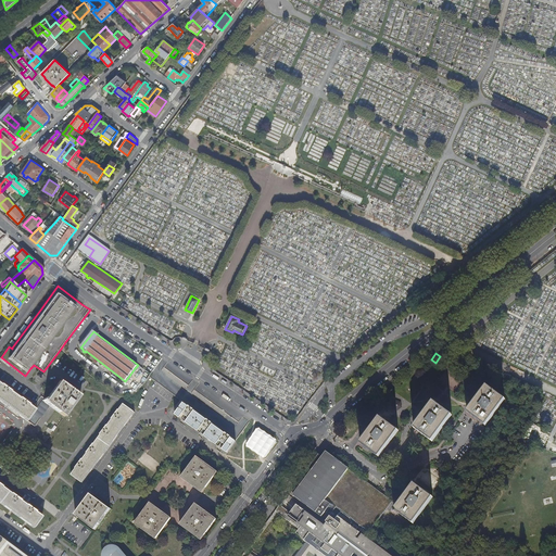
[(41,396),(34,407),(36,409),(27,421),(35,426),(40,418),(50,405),(65,417),(80,395),(61,381),(47,400),(41,396)]
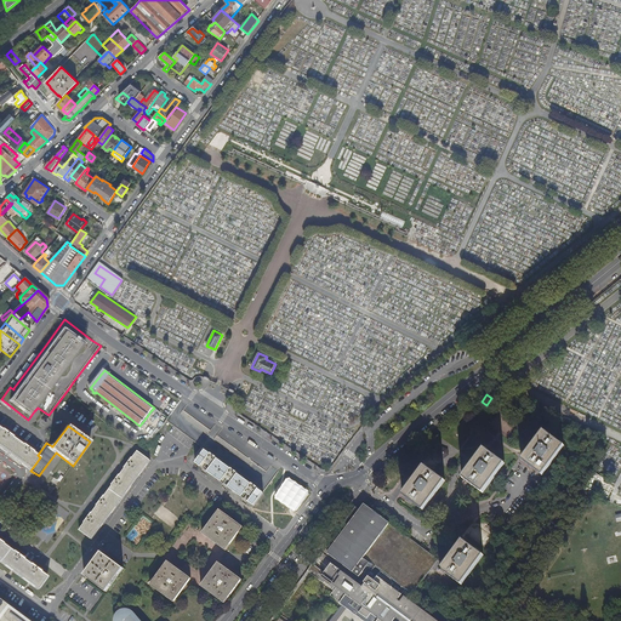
[(0,446),(30,471),(40,457),(38,455),(33,451),(34,451),(23,444),(13,437),(3,428),(3,429),(0,427),(0,446)]
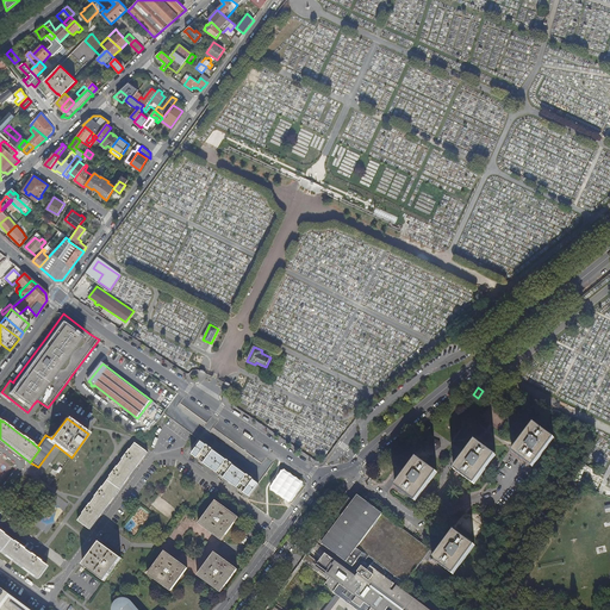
[(548,441),(529,427),(508,455),(527,470),(548,441)]
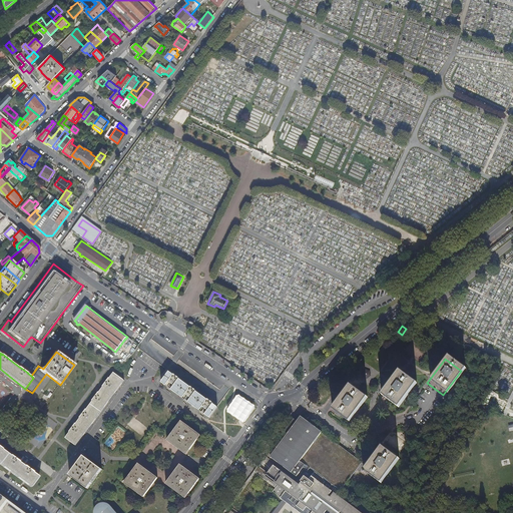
[(365,380),(370,378),(366,370),(361,372),(365,380)]
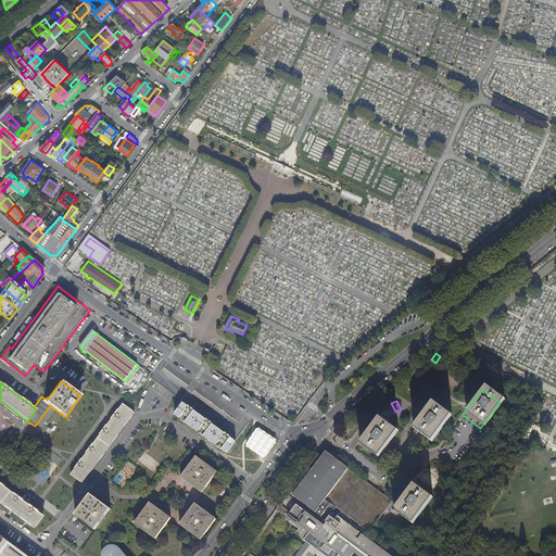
[(119,409),(118,409),(100,434),(101,434),(95,443),(93,443),(75,468),(76,468),(72,475),(83,483),(135,413),(124,404),(119,409)]
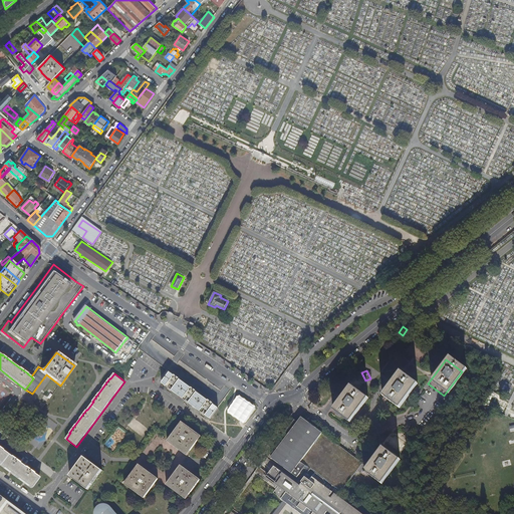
[(170,392),(207,421),(215,410),(214,409),(212,408),(212,407),(204,401),(203,401),(195,395),(196,395),(187,389),(178,382),(178,381),(170,375),(169,375),(167,373),(160,384),(170,392)]
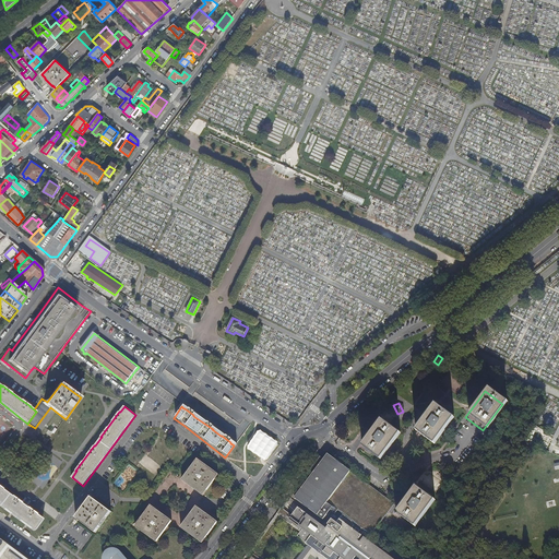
[(428,447),(447,420),(429,407),(409,433),(428,447)]
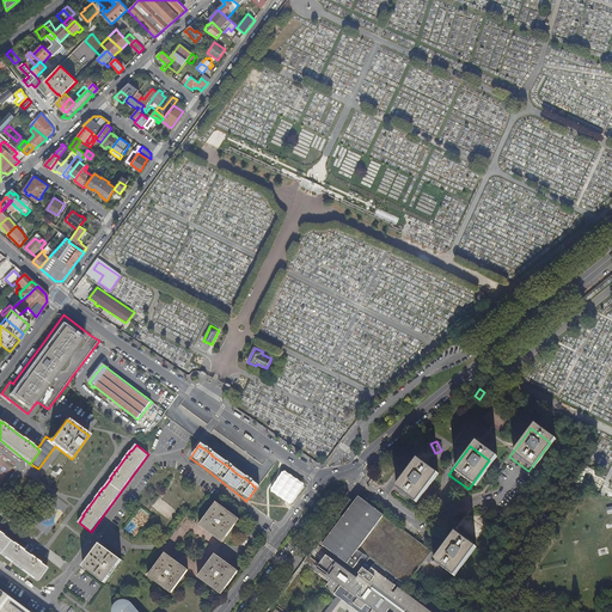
[(430,478),(411,464),(390,494),(409,507),(430,478)]
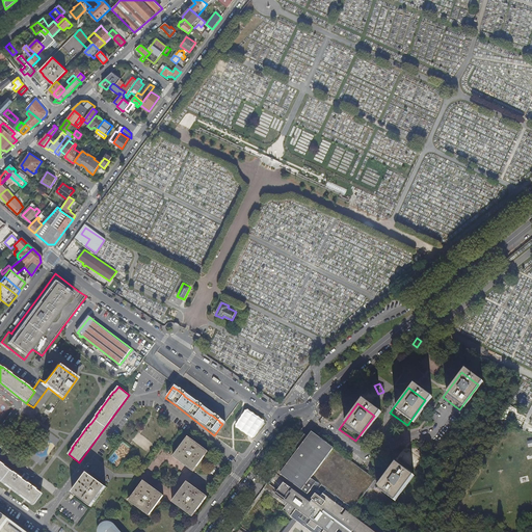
[(245,409),(233,428),(253,440),(264,421),(245,409)]
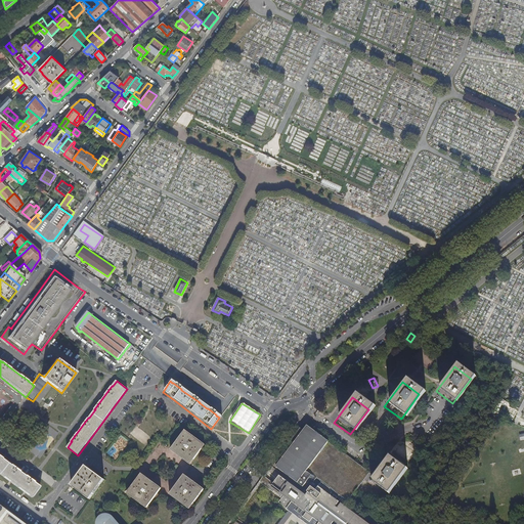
[(307,426),(303,430),(292,445),(289,450),(286,454),(312,475),(317,478),(318,479),(321,481),(343,497),(349,501),(357,490),(369,473),(307,426)]
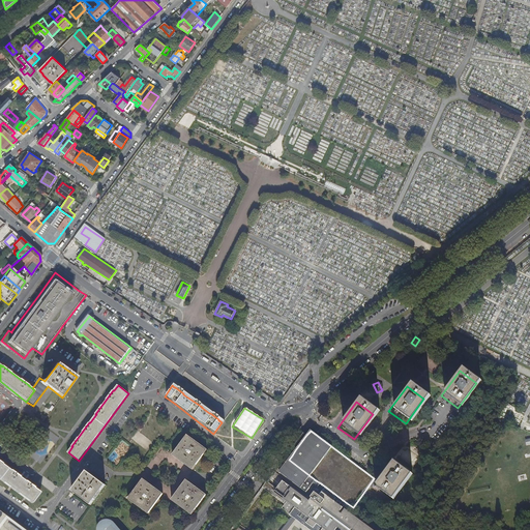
[(291,448),(295,450),(306,435),(303,432),(291,448)]
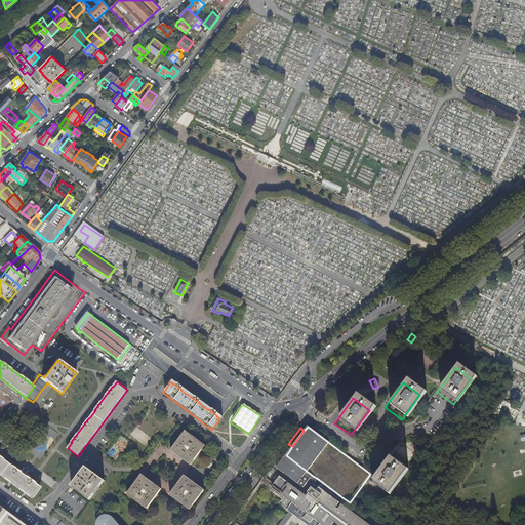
[(191,466),(206,446),(186,431),(171,451),(191,466)]
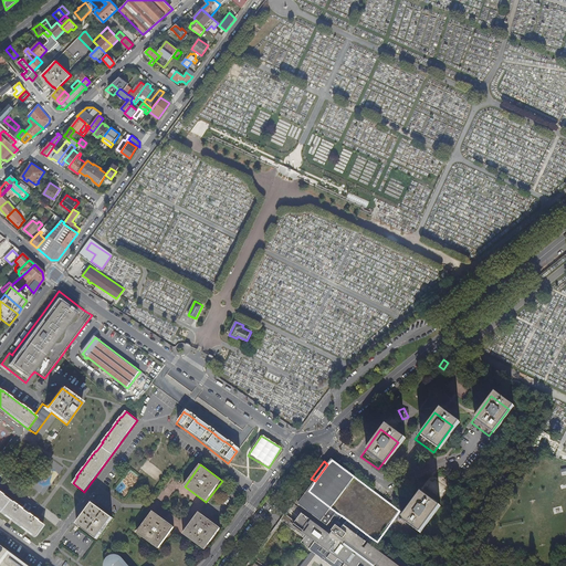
[(327,526),(334,516),(337,513),(308,491),(299,504),(327,526)]
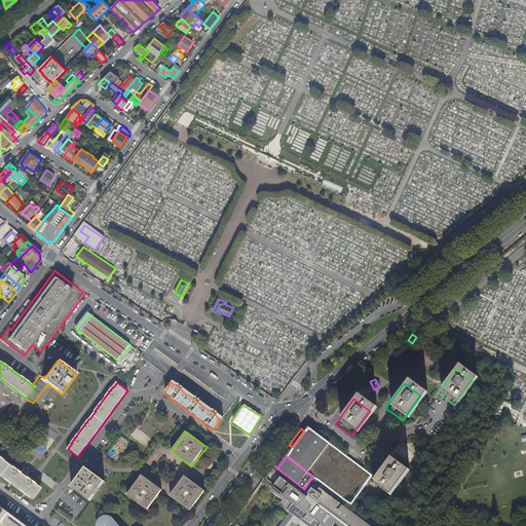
[(409,471),(392,458),(374,483),(390,495),(409,471)]
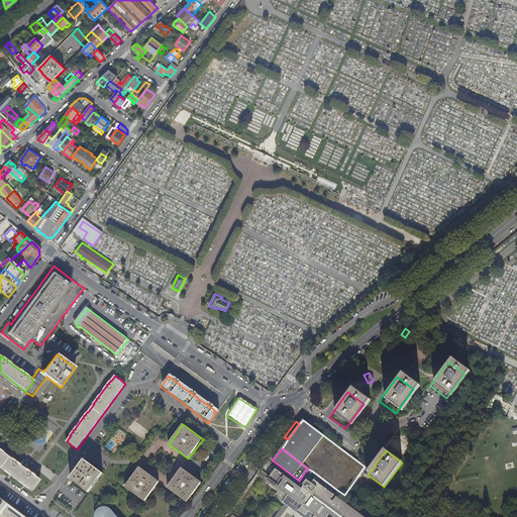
[(0,472),(27,493),(35,482),(30,478),(30,477),(7,459),(7,460),(0,454),(0,472)]
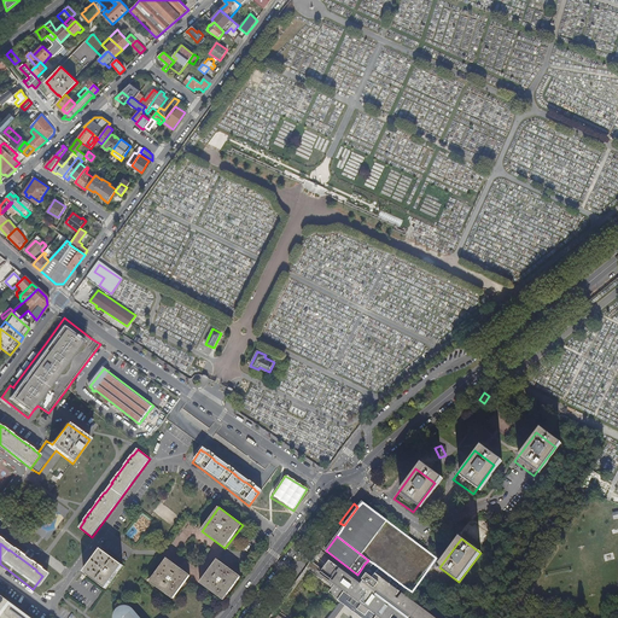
[(313,563),(321,552),(320,549),(310,561),(313,563)]
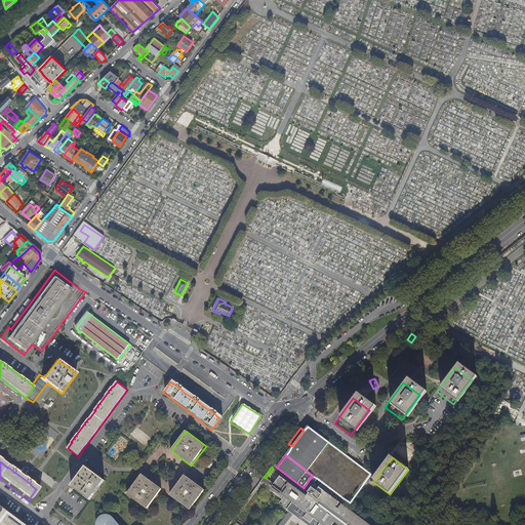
[(85,502),(99,483),(80,469),(66,489),(85,502)]
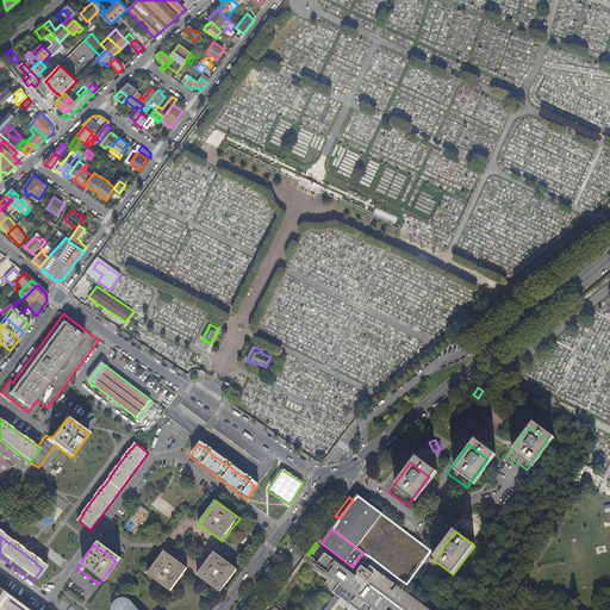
[(170,592),(188,568),(165,552),(148,574),(170,592)]
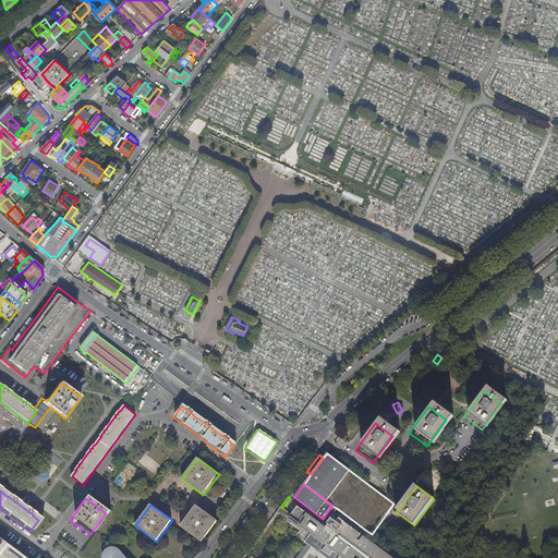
[(202,543),(218,521),(196,505),(181,526),(202,543)]
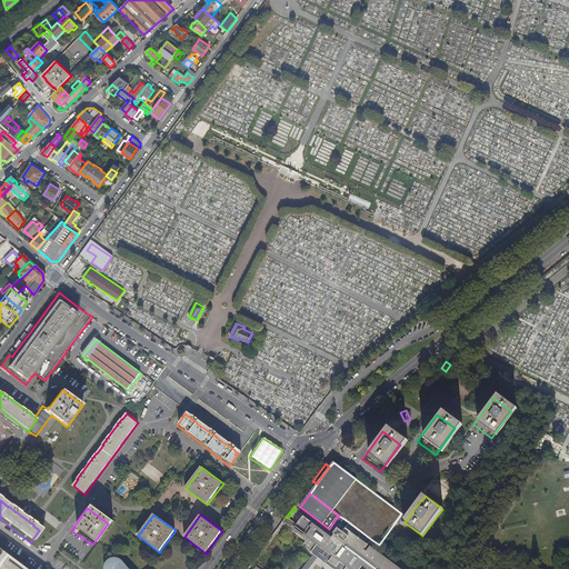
[(372,540),(349,522),(345,530),(343,532),(338,528),(335,533),(336,535),(332,538),(320,528),(315,535),(312,532),(310,535),(298,526),(288,518),(286,517),(281,523),(283,525),(296,535),(297,533),(303,538),(302,539),(306,541),(302,546),(307,549),(312,555),(313,553),(319,546),(321,548),(321,547),(349,567),(347,568),(360,568),(363,567),(367,568),(393,568),(392,568),(395,563),(398,559),(385,549),(378,557),(369,550),(367,555),(363,552),(367,549),(372,540)]
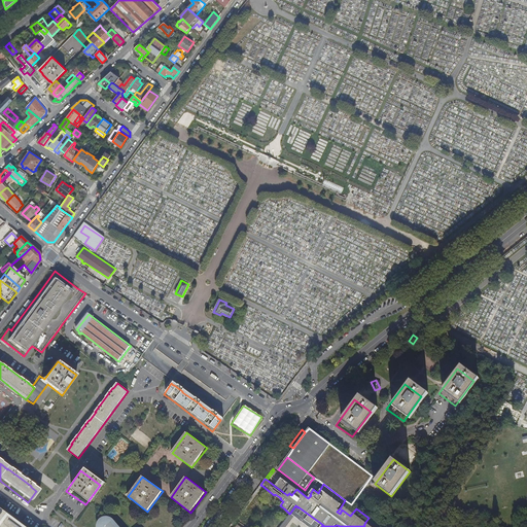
[(296,489),(282,479),(276,487),(287,495),(289,493),(291,495),(296,489)]
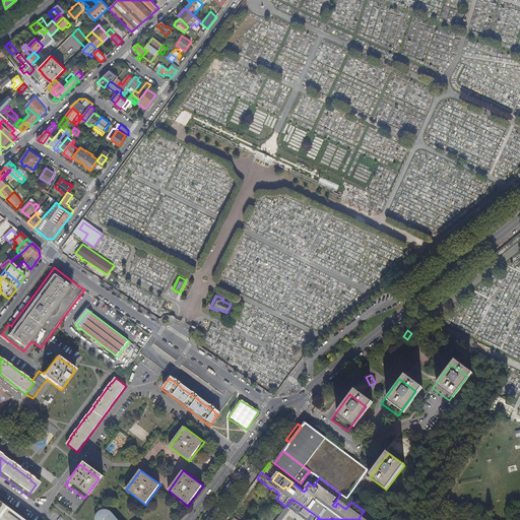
[(257,478),(225,519),(229,519),(259,479),(257,478)]
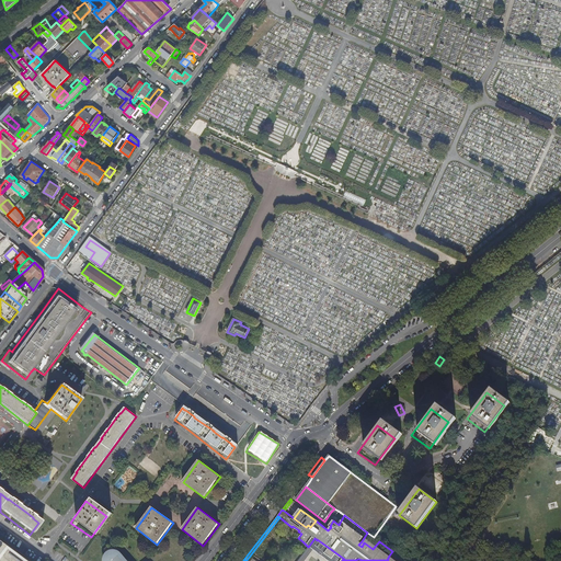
[(315,538),(309,546),(308,547),(297,560),(305,560),(313,549),(329,560),(342,560),(344,559),(317,539),(317,540),(315,538)]
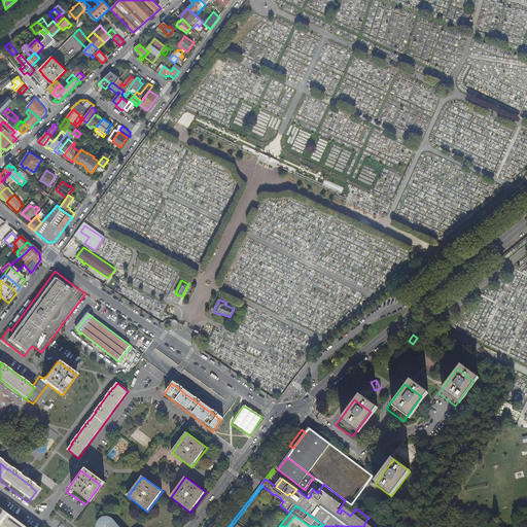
[(0,526),(24,526),(0,508),(0,526)]
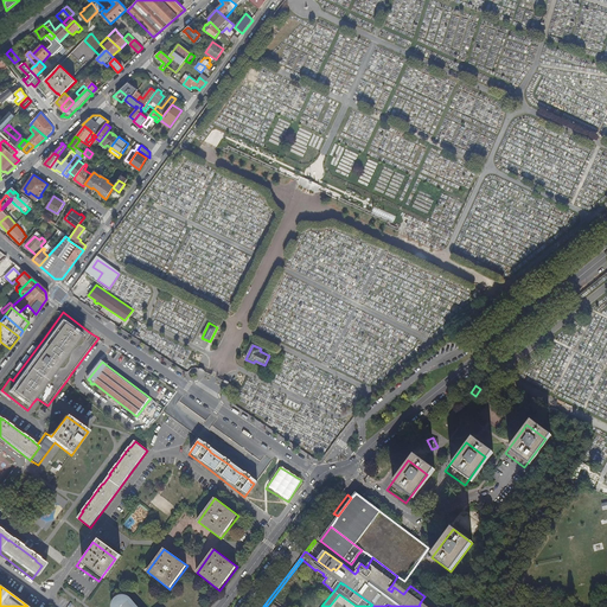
[(122,596),(112,599),(108,606),(134,606),(132,601),(127,598),(122,596)]
